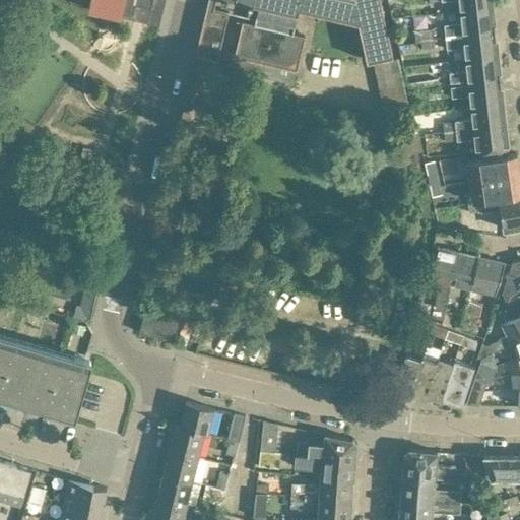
[(89,0),(88,9),(120,17),(120,16),(121,13),(132,15),(135,4),(150,7),(151,0),(89,0)]
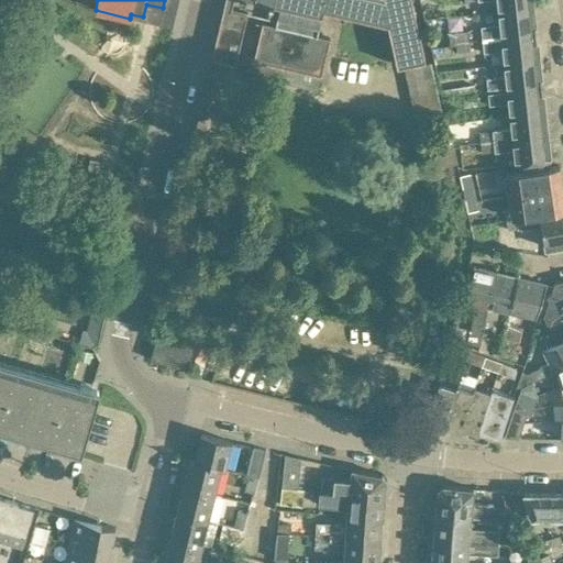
[(224,0),(210,58),(212,59),(234,65),(246,13),(231,10),(232,0),(257,0),(280,6),(275,25),(263,22),(253,61),(250,59),(246,76),(319,92),(322,77),(320,76),(330,39),(316,35),(322,8),(386,23),(395,65),(403,64),(423,59),(409,0),(224,0)]
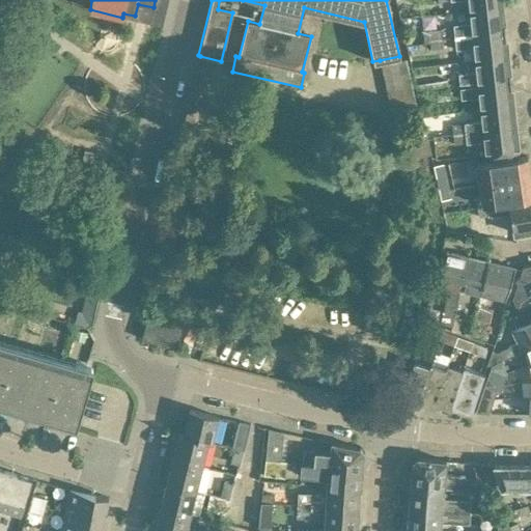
[(437,0),(438,2),(458,0),(469,0),(470,11),(502,7),(501,0),(437,0)]
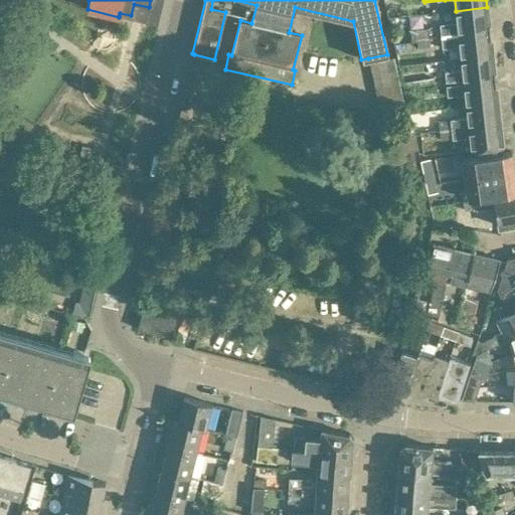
[(490,31),(487,7),(456,11),(458,23),(441,25),(441,26),(442,34),(442,36),(490,31)]
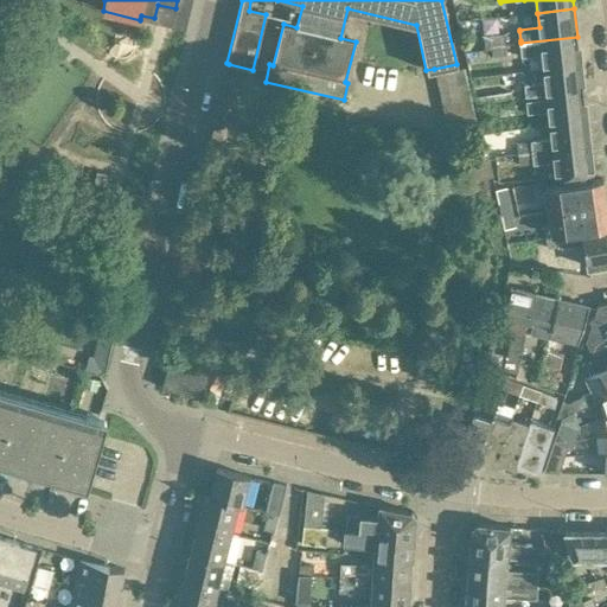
[(504,33),(483,36),(484,46),(491,46),(505,44),(504,33)]
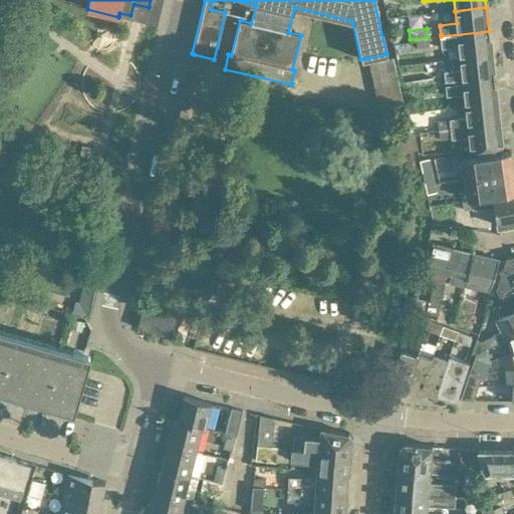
[(459,46),(461,58),(491,55),(490,39),(489,31),(441,36),(441,38),(442,48),(449,47),(459,46)]
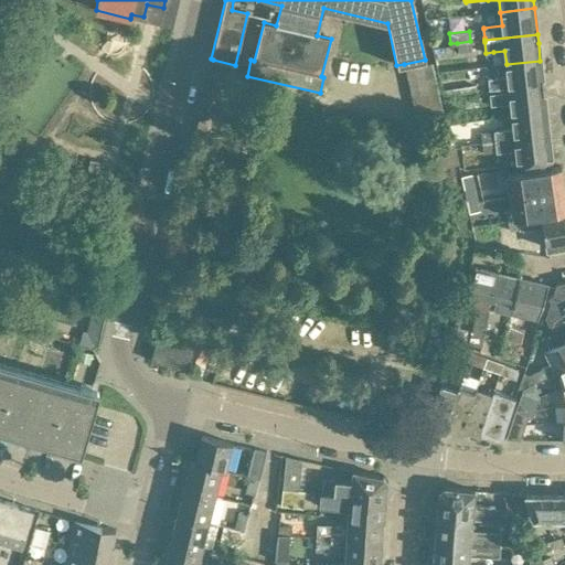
[(470,41),(457,43),(458,53),(471,52),(470,41)]
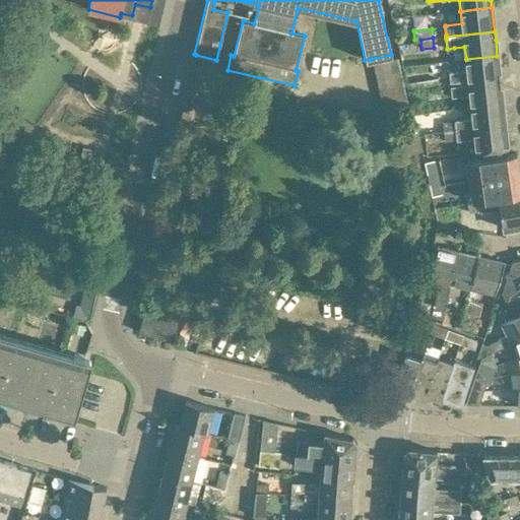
[(499,69),(497,56),(466,59),(467,72),(454,73),(450,74),(451,83),(468,81),(468,82),(500,79),(499,69)]
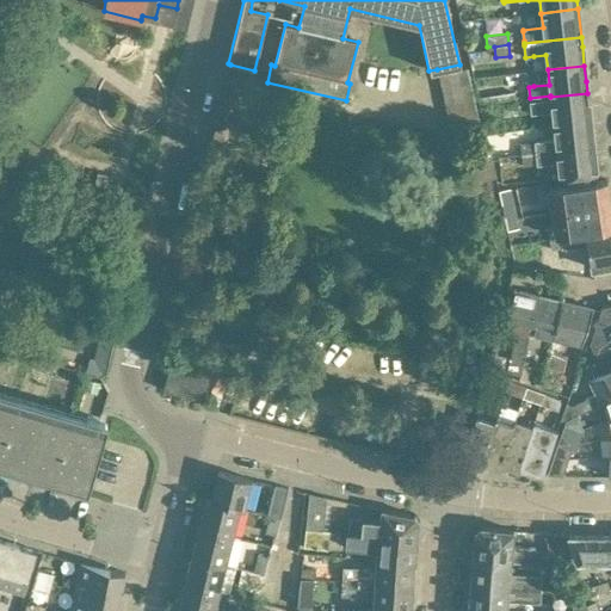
[(468,68),(438,75),(454,142),(482,136),(468,68)]
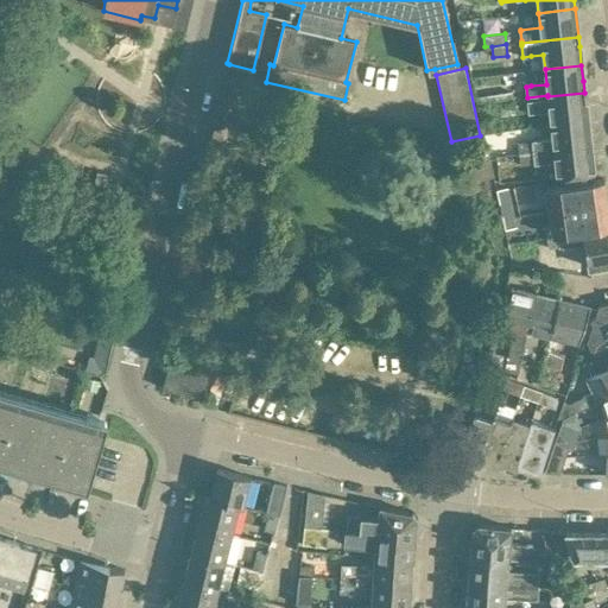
[(549,111),(551,125),(587,121),(584,93),(548,96),(549,100),(529,102),(530,113),(549,111)]
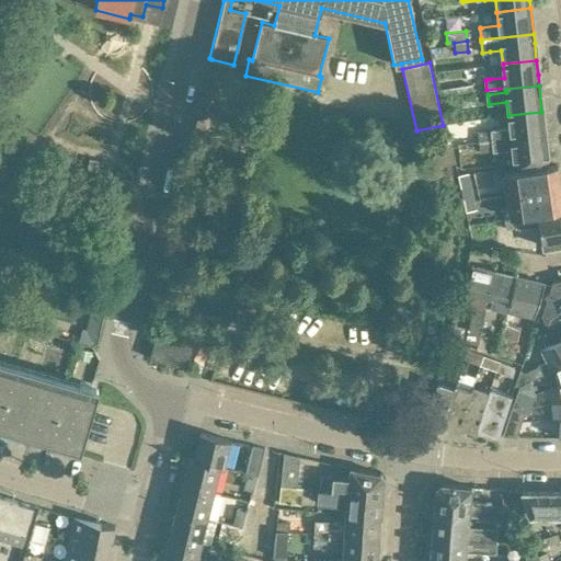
[(474,106),(473,93),(460,94),(460,96),(461,107),(474,106)]
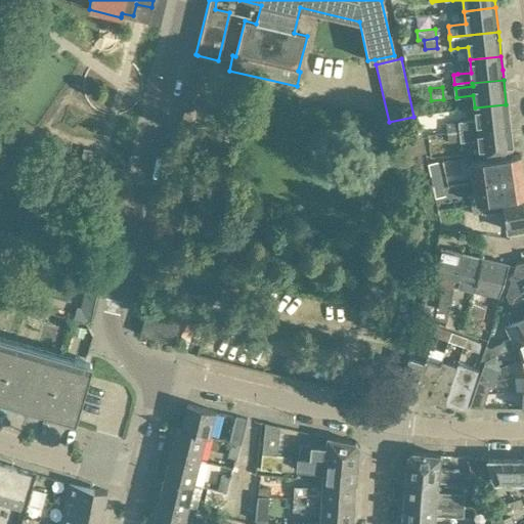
[(506,104),(475,107),(476,122),(457,124),(445,126),(446,135),(509,128),(509,124),(506,104)]
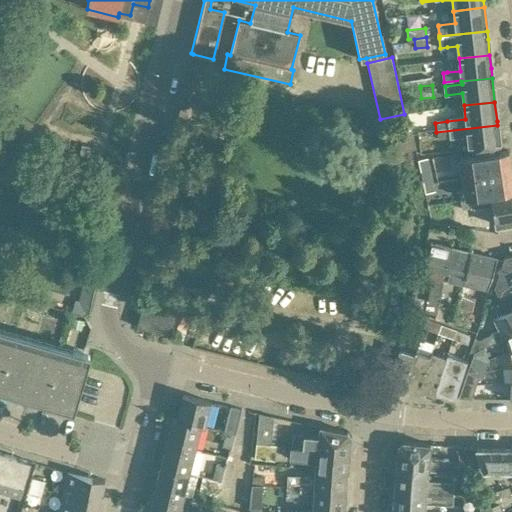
[(499,145),(497,125),(436,132),(437,140),(447,139),(467,137),(469,149),(499,145)]
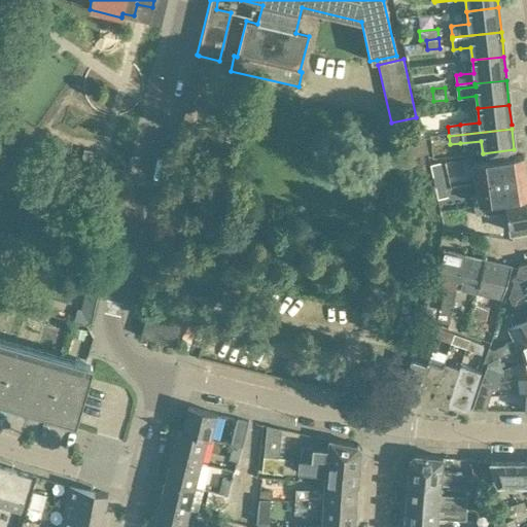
[(84,149),(81,159),(98,163),(100,152),(84,149)]
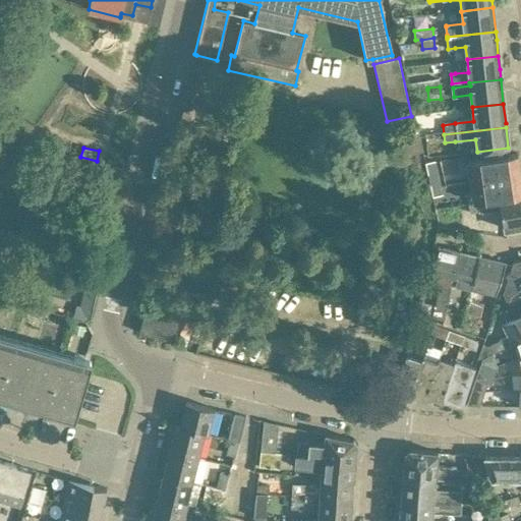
[(17,150),(15,159),(35,163),(37,154),(17,150)]
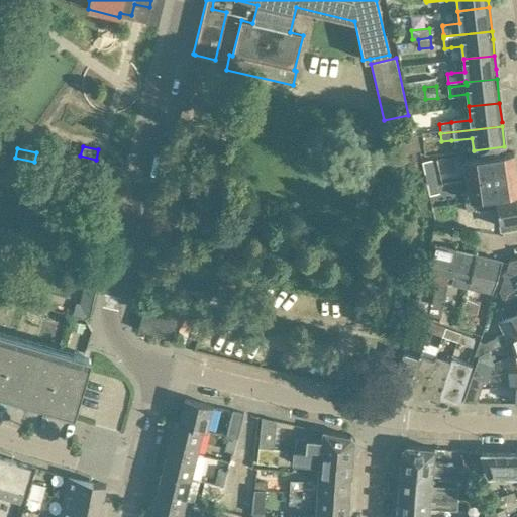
[(516,168),(516,169),(514,151),(505,152),(463,160),(470,201),(516,193),(516,168)]
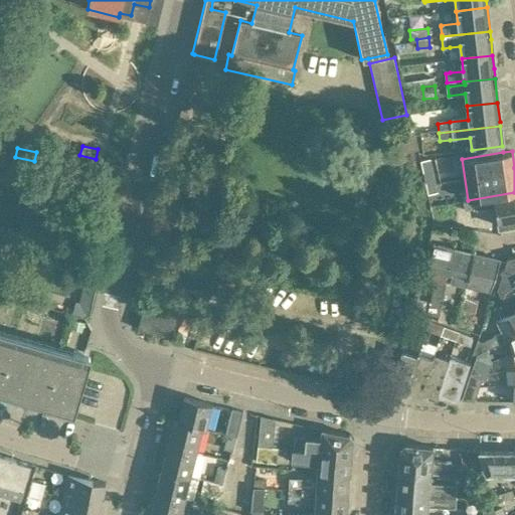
[(444,158),(435,159),(438,172),(446,170),(444,158)]
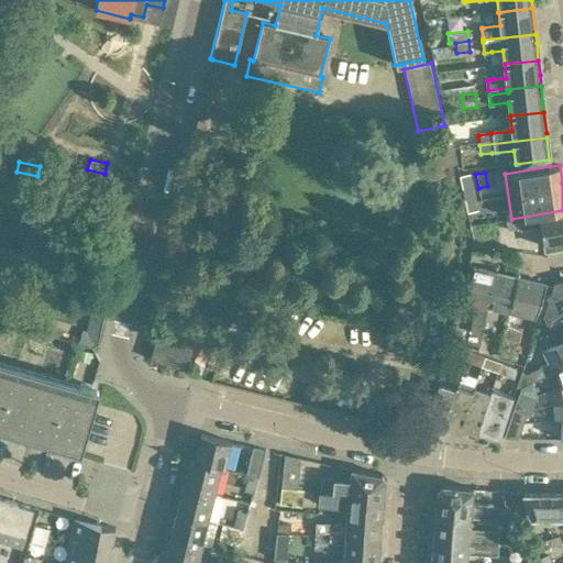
[(472,174),(459,177),(467,213),(479,210),(472,174)]
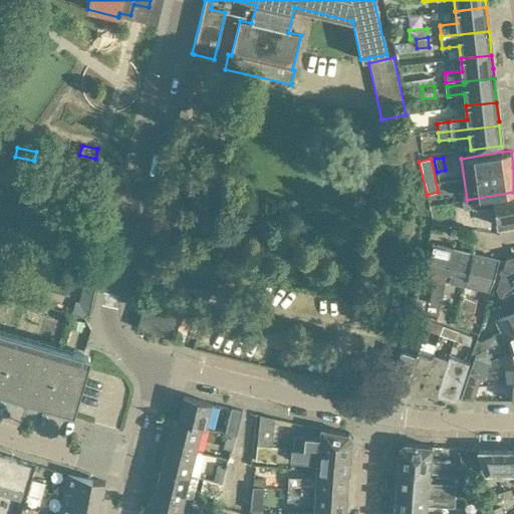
[(494,206),(497,226),(500,225),(513,222),(513,192),(467,200),(463,201),(465,211),(494,206)]
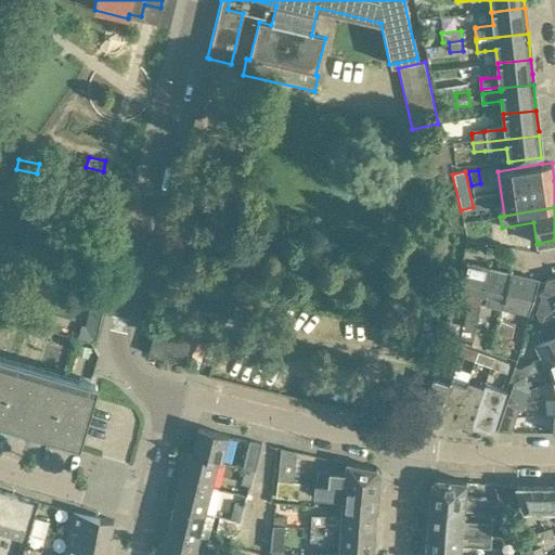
[(460,326),(457,336),(469,338),(470,330),(485,268),(466,263),(459,300),(466,301),(460,326)]
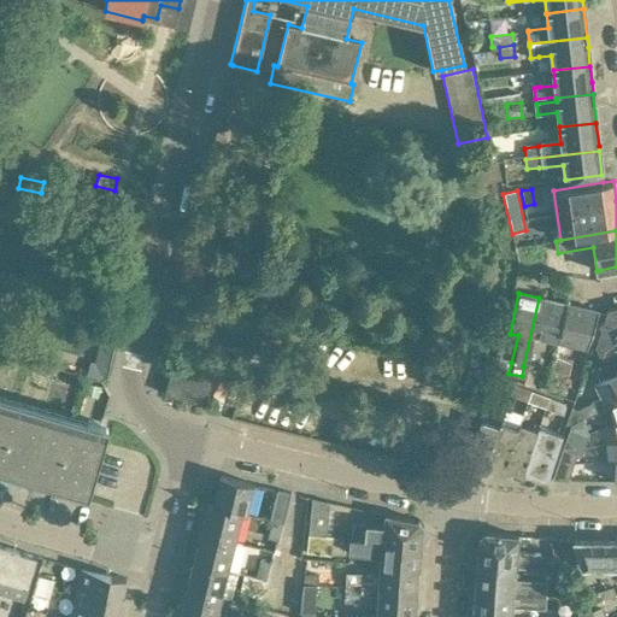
[(565,303),(539,298),(523,366),(536,369),(542,341),(554,344),(565,303)]
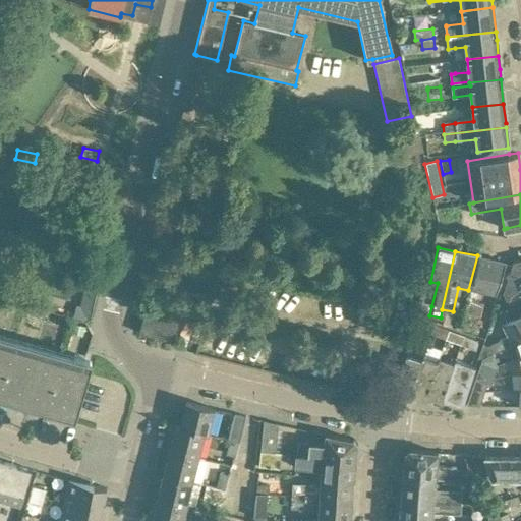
[(73,315),(72,316),(85,321),(91,317),(105,256),(93,254),(80,306),(80,307),(76,306),(74,315),(73,315)]
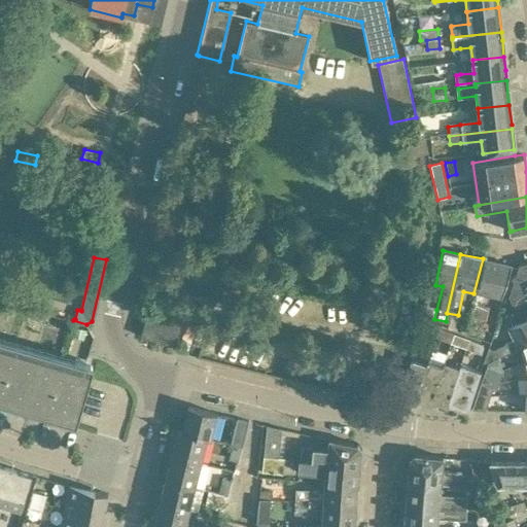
[(483,258),(473,293),(501,299),(512,266),(483,258)]
